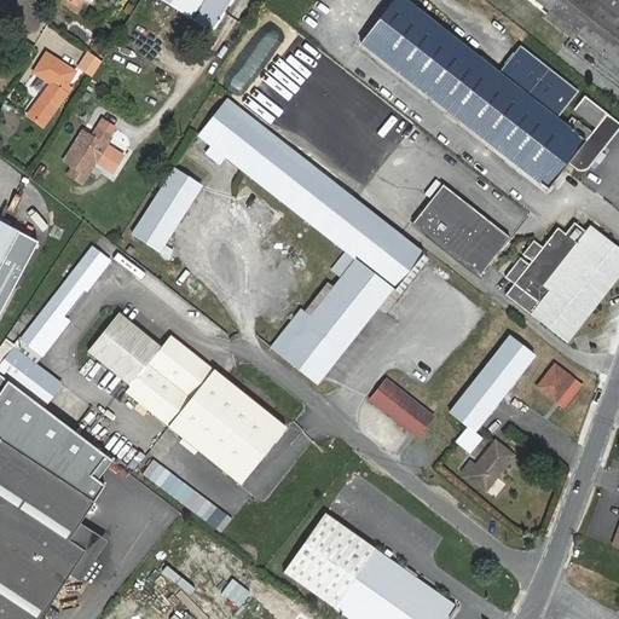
[(160,0),(213,33),(232,0),(160,0)]
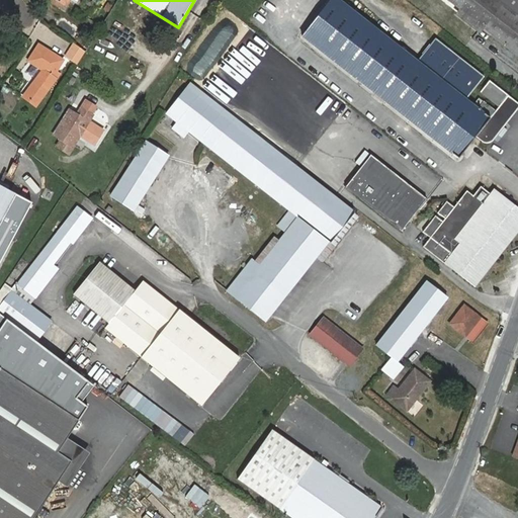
[(517,103),(490,81),(481,92),(499,106),(495,111),(484,102),(479,109),(465,99),(485,77),(435,38),(417,61),(339,0),(330,0),(301,36),(458,158),(475,137),(483,143),(486,144),(489,144),(491,143),(493,141),(517,108),(517,103)]
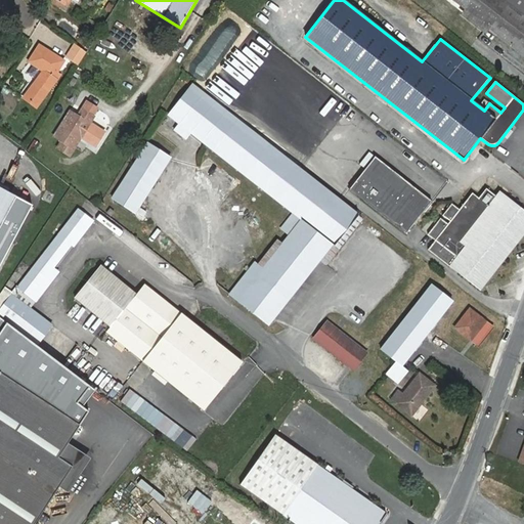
[(489,29),(523,54),(523,0),(452,0),(465,9),(483,24),(489,29)]
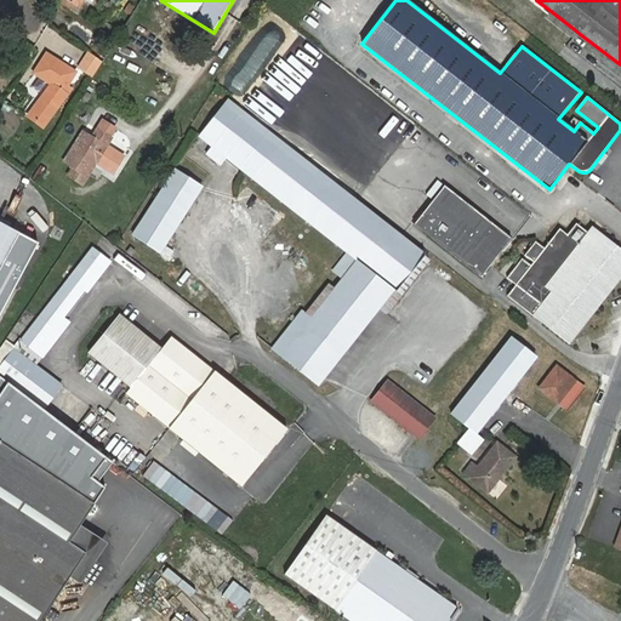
[(575,40),(580,34),(573,28),(551,11),(546,17),(575,40)]
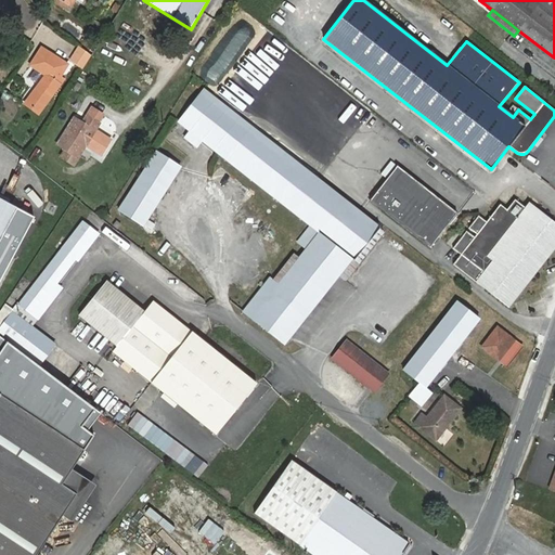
[(78,46),(69,61),(82,69),(91,55),(78,46)]
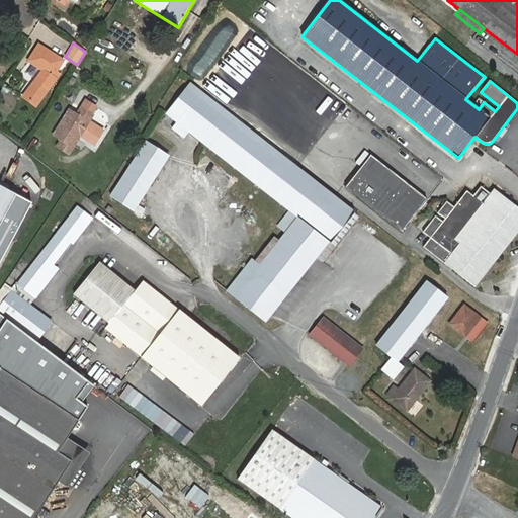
[(56,79),(53,77),(63,61),(39,45),(28,61),(44,70),(23,97),(36,106),(56,79)]
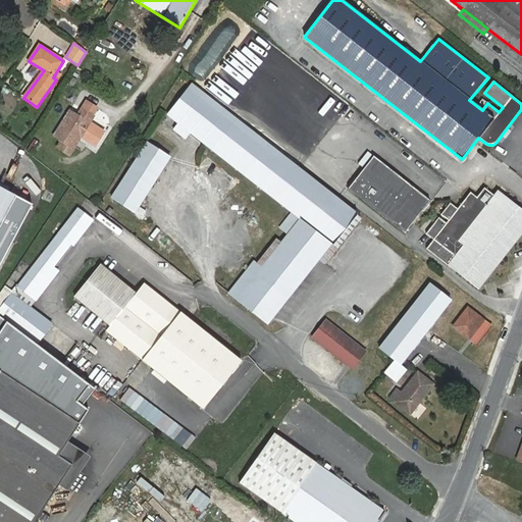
[(0,58),(0,71),(3,74),(9,66),(0,58)]
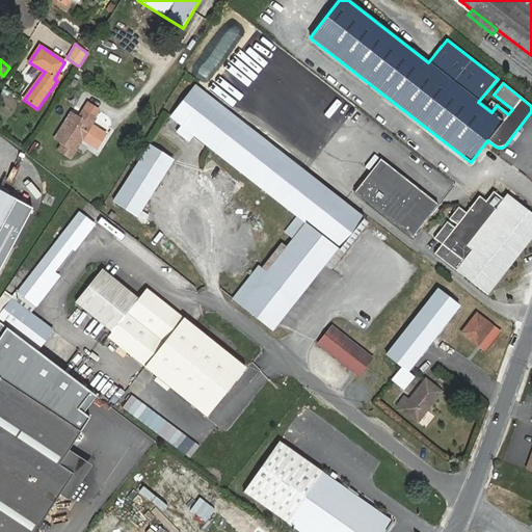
[(340,249),(364,218),(195,86),(170,117),(182,126),(177,132),(189,141),(194,135),(297,216),(285,232),(294,239),(287,248),(282,244),(262,269),(259,267),(233,299),(272,329),(338,247),(340,249)]
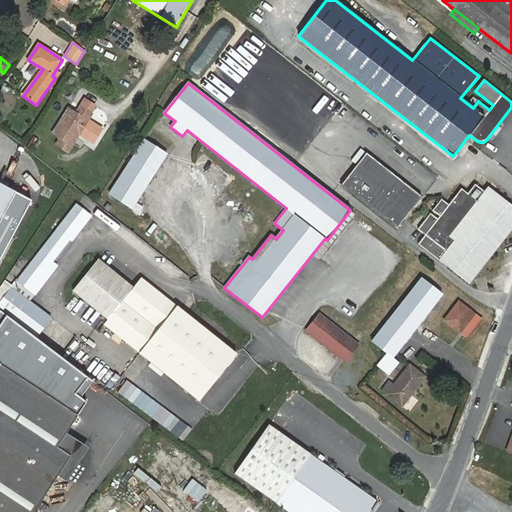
[(92,114),(80,107),(76,113),(68,109),(53,134),(61,139),(56,145),(68,152),(92,114)]
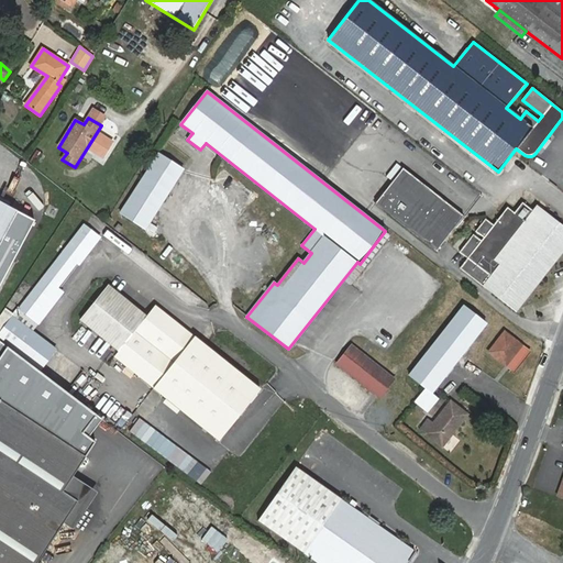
[(158,154),(121,213),(145,229),(183,169),(158,154)]
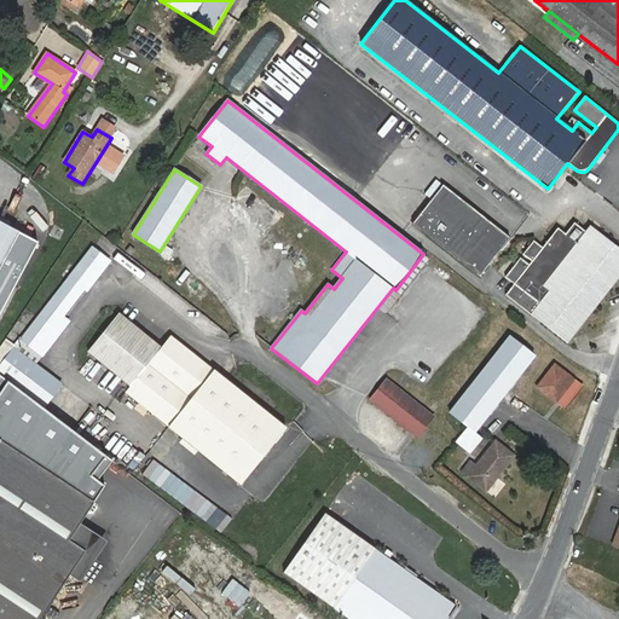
[(412,223),(479,276),(509,237),(443,184),(412,223)]
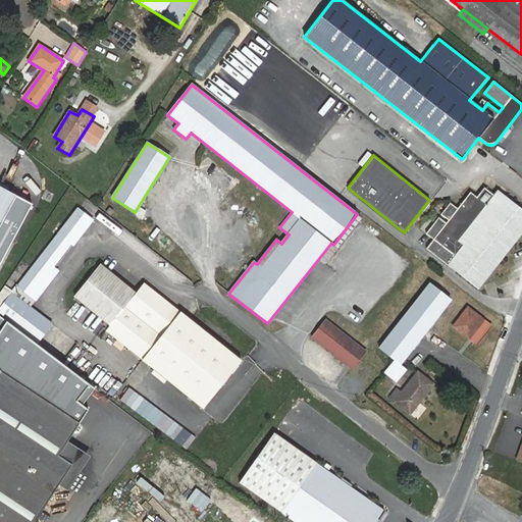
[(0,263),(33,204),(0,187),(0,263)]
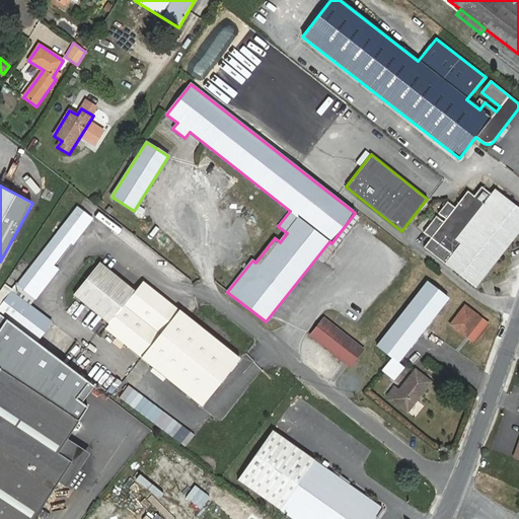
[(518,226),(518,214),(492,193),(491,195),(482,188),(474,197),(467,191),(431,238),(452,253),(447,260),(475,282),(518,226)]
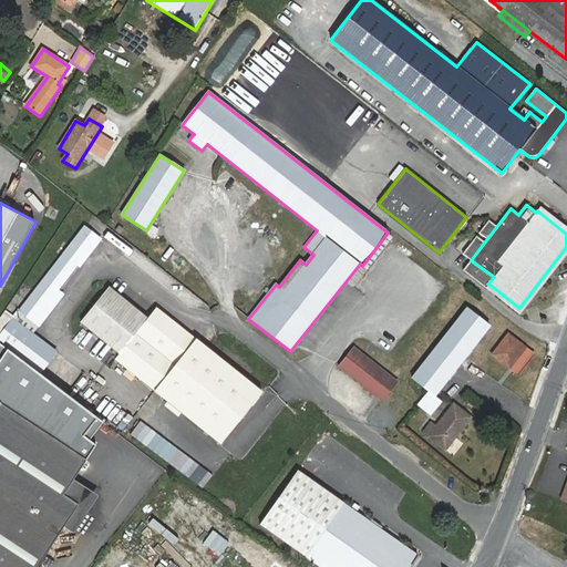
[(84,227),(20,310),(37,323),(60,292),(58,290),(78,265),(80,267),(101,239),(84,227)]
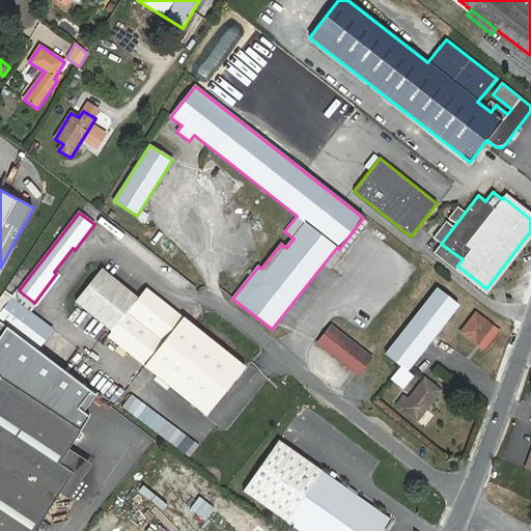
[(245,366),(146,287),(138,298),(102,269),(76,301),(101,320),(103,317),(115,327),(108,337),(206,416),(245,366)]
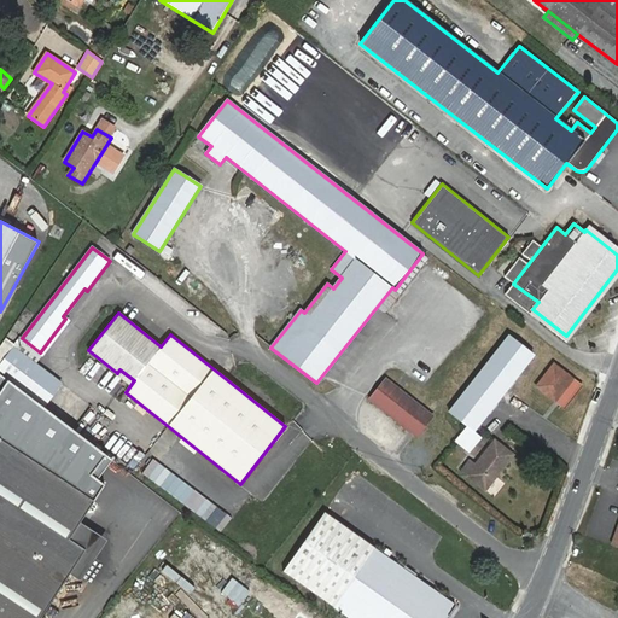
[(470,452),(481,438),(473,432),(534,355),(509,336),(449,412),(467,426),(456,441),(470,452)]
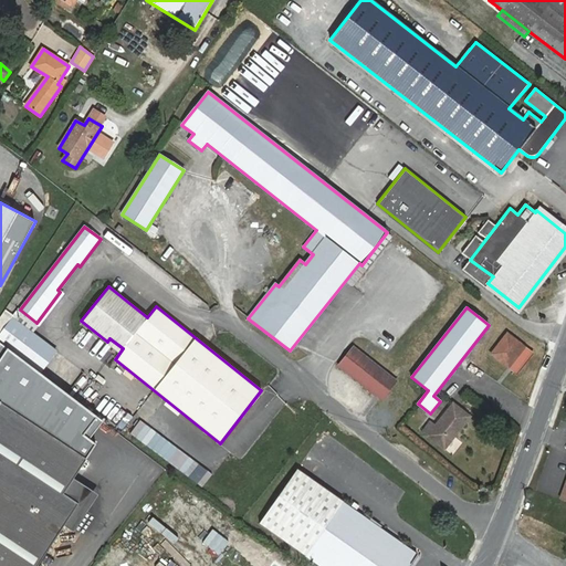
[(13,318),(0,335),(0,343),(39,373),(55,352),(13,318)]
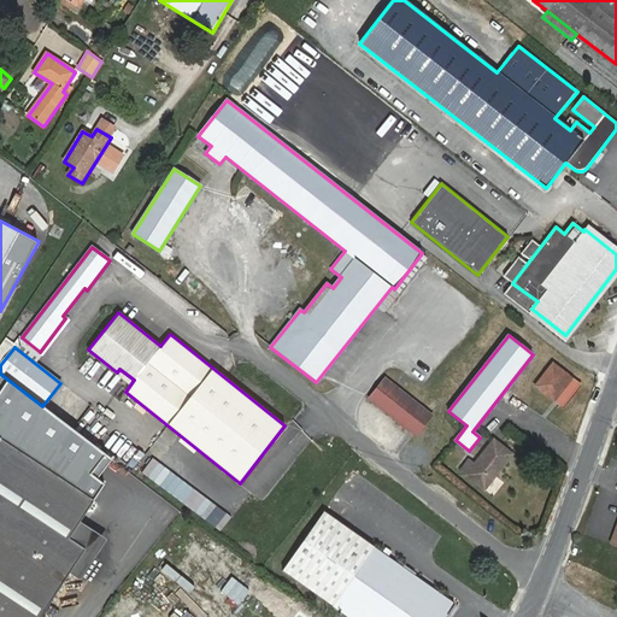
[(536,386),(563,406),(580,386),(553,364),(536,386)]
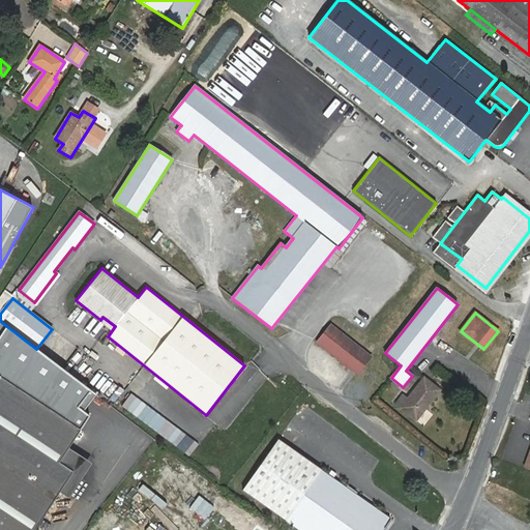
[(359,373),(372,357),(331,325),(318,343),(350,369),(352,366),(359,373)]
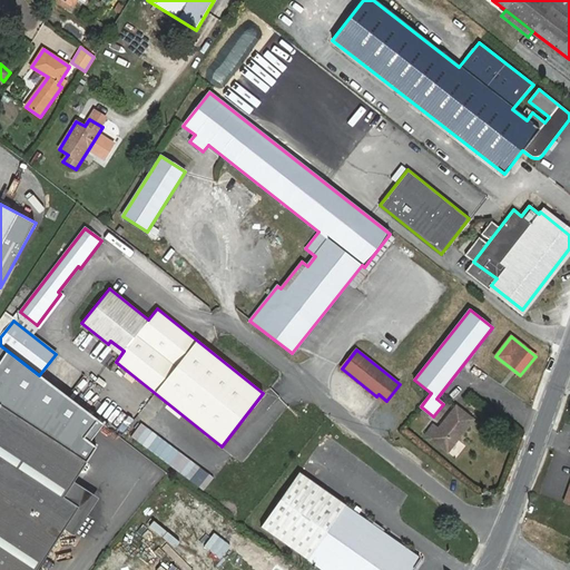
[(404,411),(414,394),(408,391),(399,408),(404,411)]
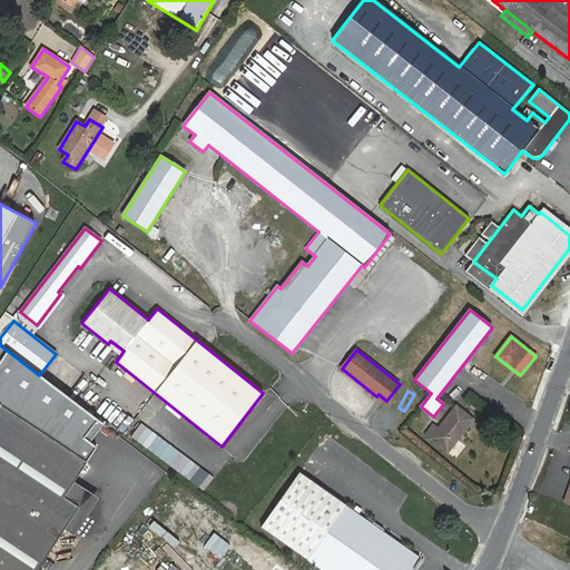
[(0,569),(38,569),(59,539),(68,526),(53,516),(64,500),(87,464),(0,406),(0,569)]
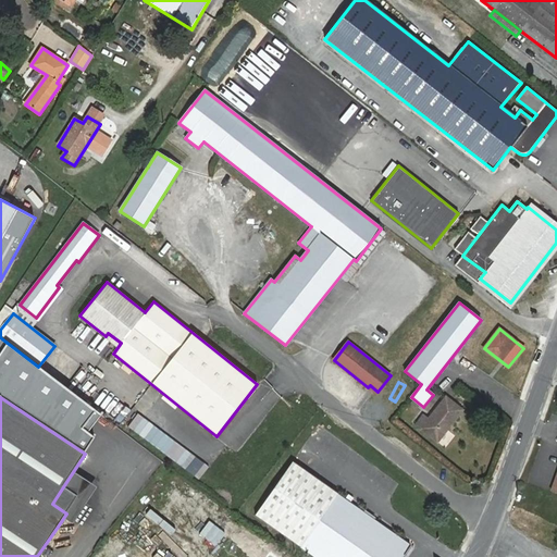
[(428,419),(423,416),(416,425),(437,443),(462,410),(446,397),(428,419)]
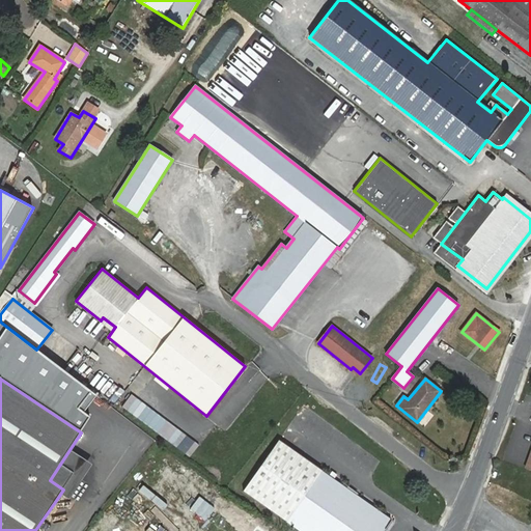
[(300,530),(383,530),(391,520),(278,441),(243,492),(300,530)]
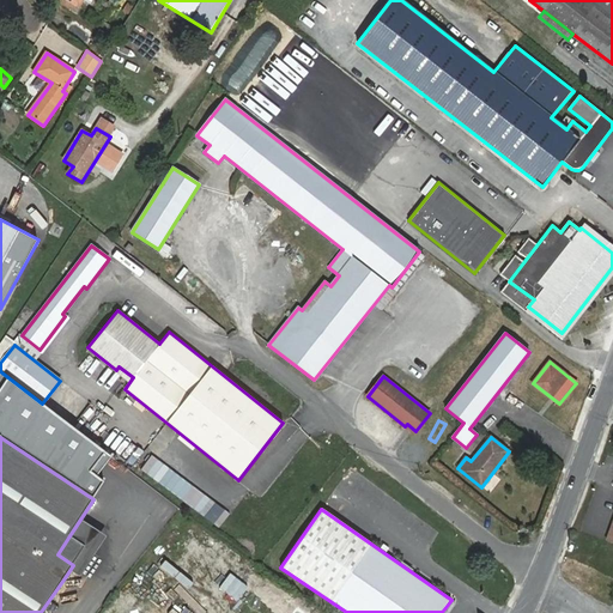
[(91,553),(68,538),(58,554),(73,565),(64,580),(71,584),(91,553)]
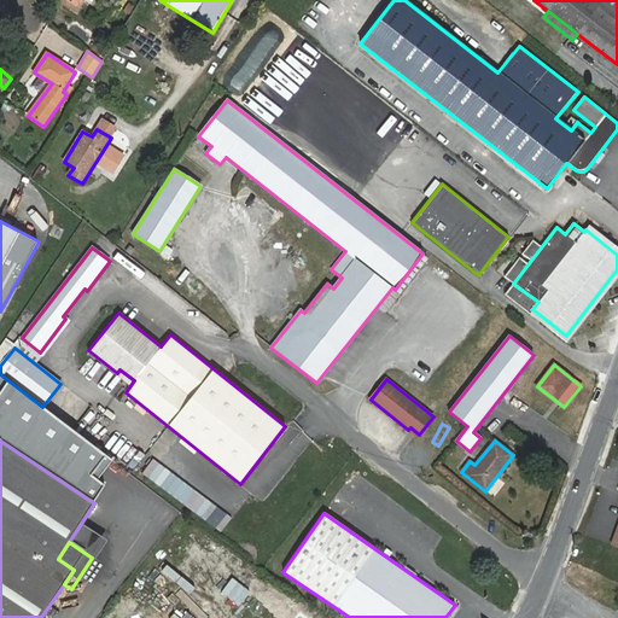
[(197,595),(202,589),(174,569),(169,575),(197,595)]
